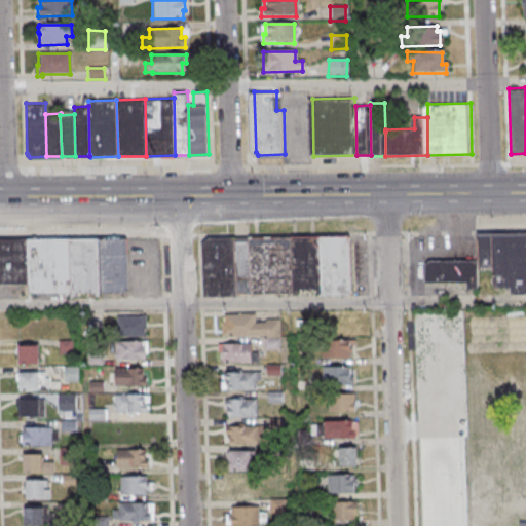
[(525,292),(525,231),(478,232),(478,260),(425,260),(426,283),(465,282),(465,289),(479,289),(479,267),(493,267),(493,293),(525,292)]
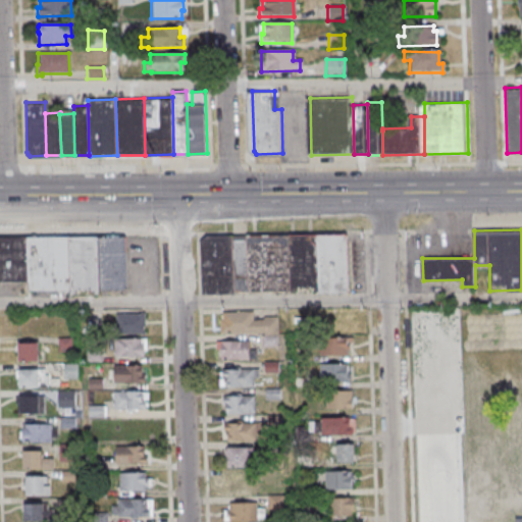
[(349,293),(348,233),(200,235),(200,294),(349,293)]
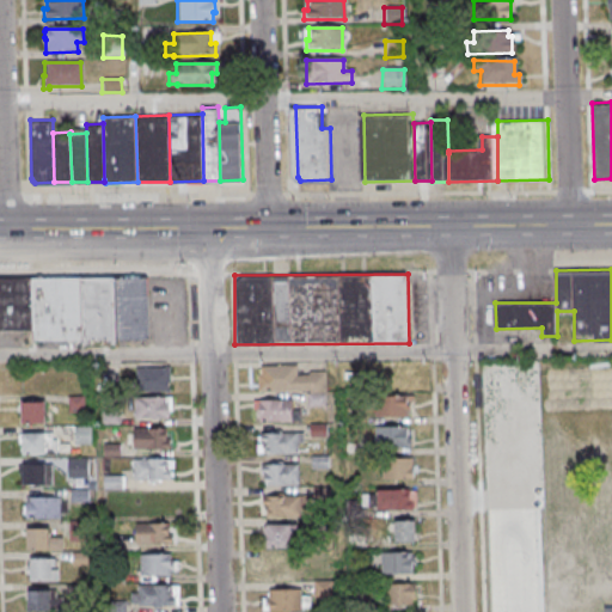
[(0,277),(0,331),(35,331),(35,341),(148,340),(148,276),(0,277)]
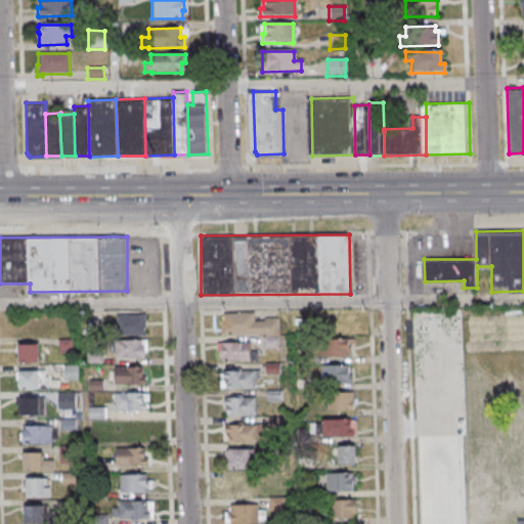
[(255,312),(221,312),(221,335),(280,335),(280,318),(255,318),(255,312)]
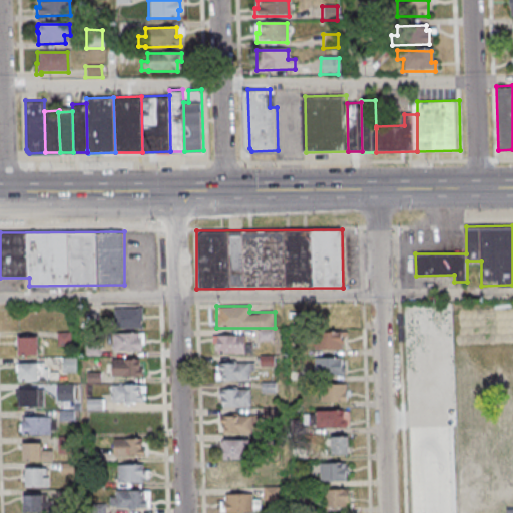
[(142,328),(142,308),(115,308),(115,328),(142,328)]
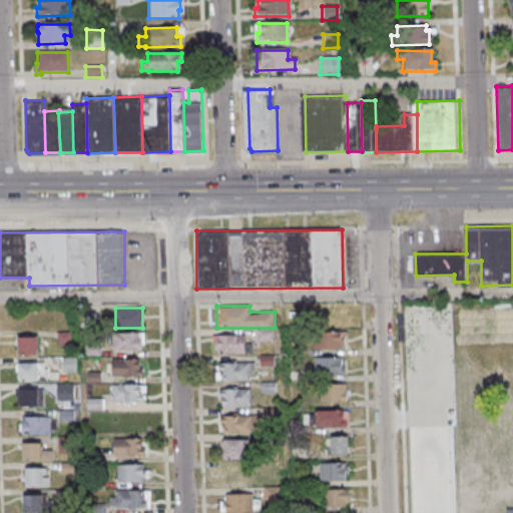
[(345,331),(319,331),(319,349),(345,349),(345,331)]
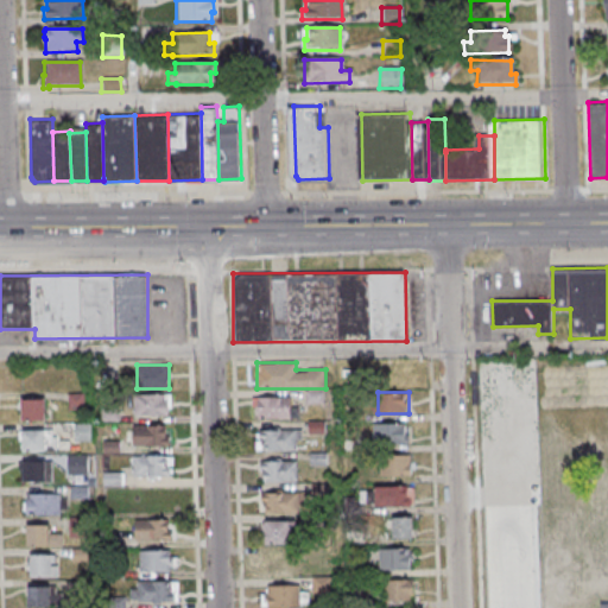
[(135,416),(171,416),(171,393),(135,393),(135,416)]
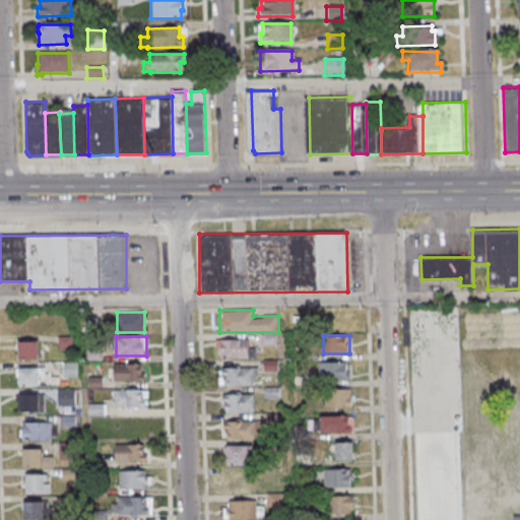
[(255,349),(248,349),(248,339),(216,339),(216,358),(255,358),(255,349)]
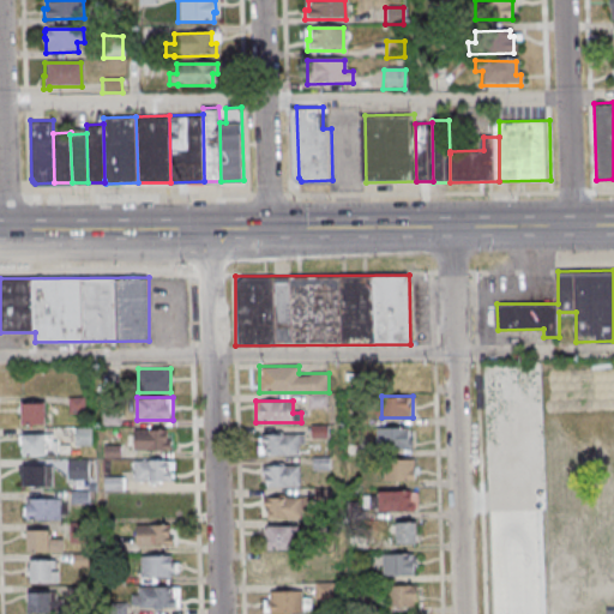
[(46,402),(19,402),(19,423),(46,423),(46,402)]
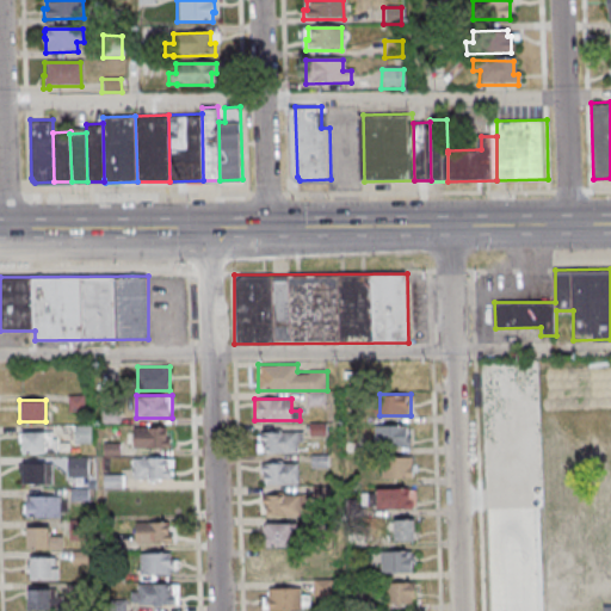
[(92,425),(74,425),(74,442),(92,442),(92,425)]
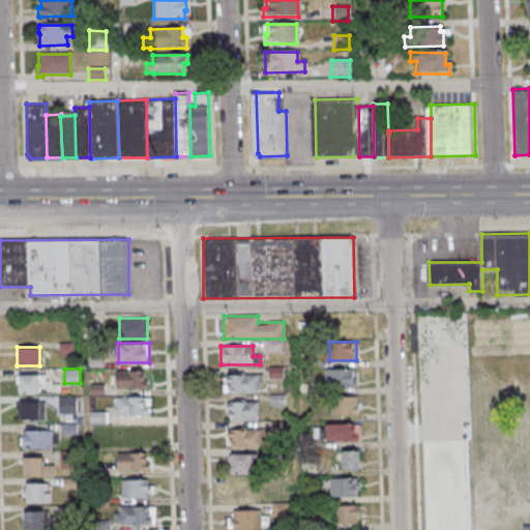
[(356,386),(356,369),(331,369),(331,386),(356,386)]
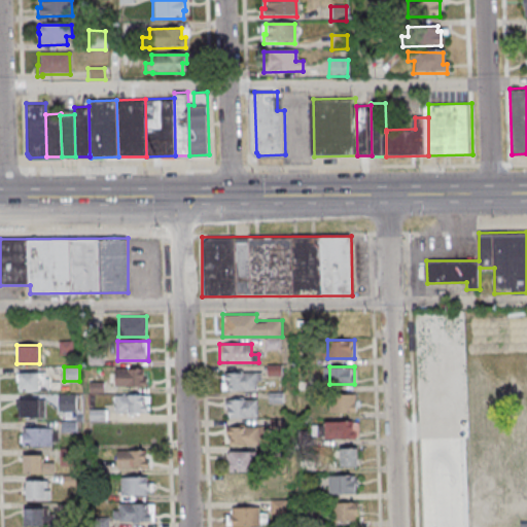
[(146,386),(146,369),(115,369),(115,386),(146,386)]
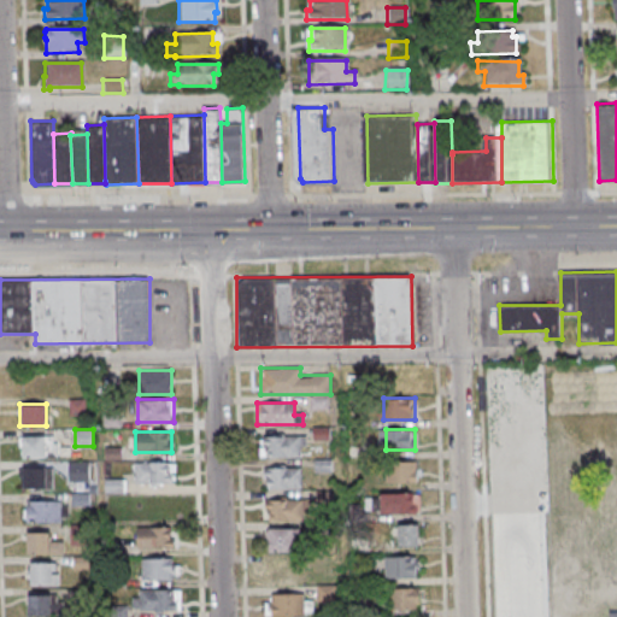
[(21,436),(21,457),(57,457),(57,436),(21,436)]
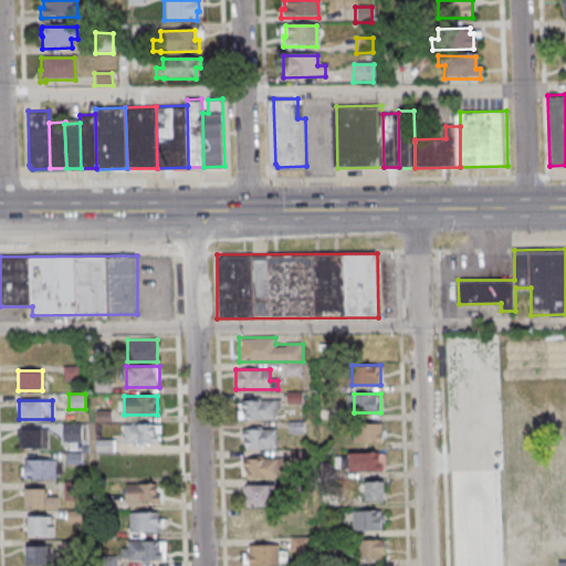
[(239,419),(280,419),(280,400),(239,400),(239,419)]
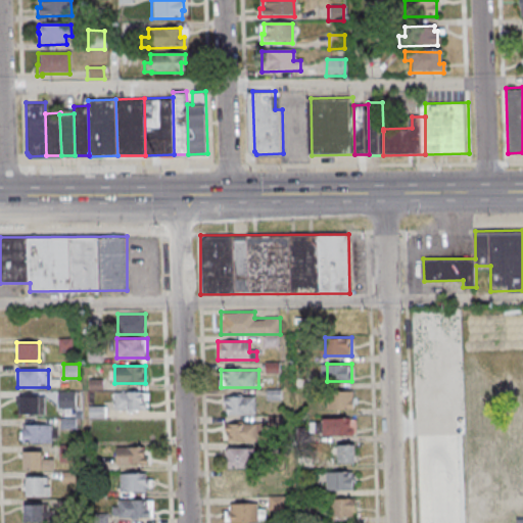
[(327,390),(327,409),(353,409),(353,390),(327,390)]
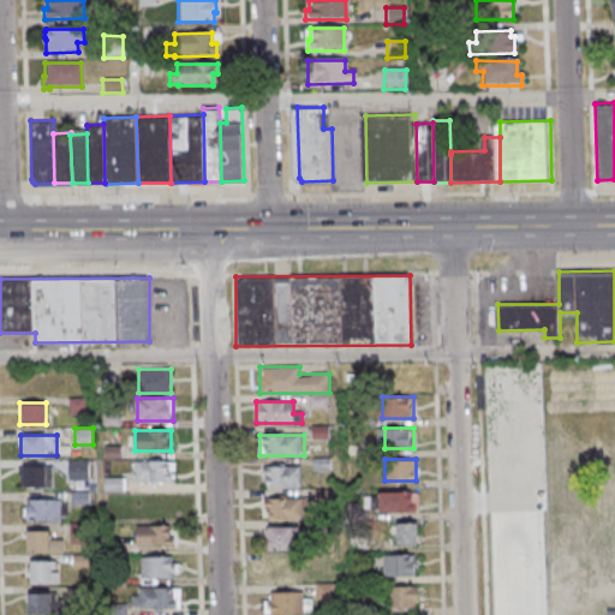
[(173,460),(135,460),(135,482),(173,482),(173,460)]
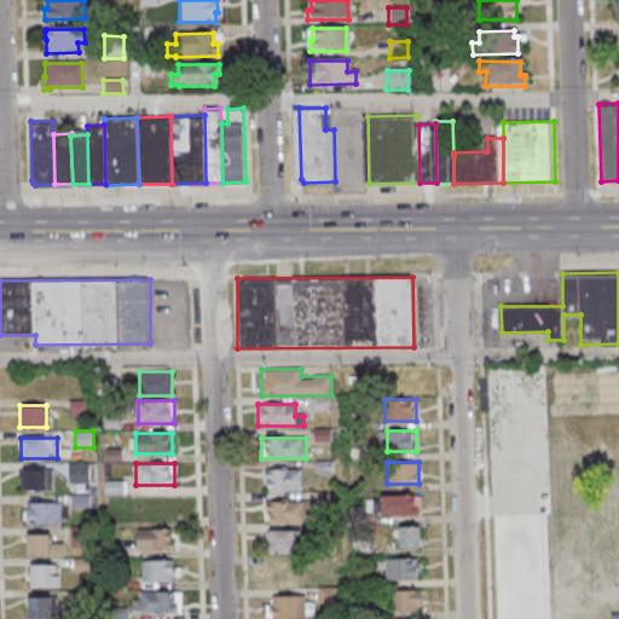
[(90,481),(90,464),(69,464),(69,481),(90,481)]
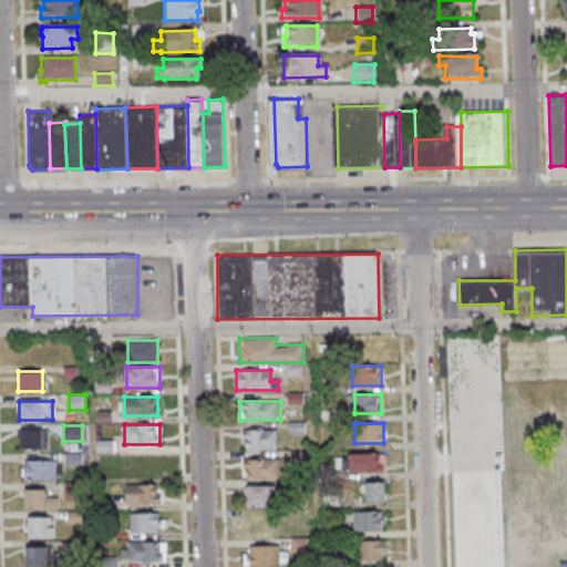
[(243,449),(276,449),(276,429),(243,429),(243,449)]
